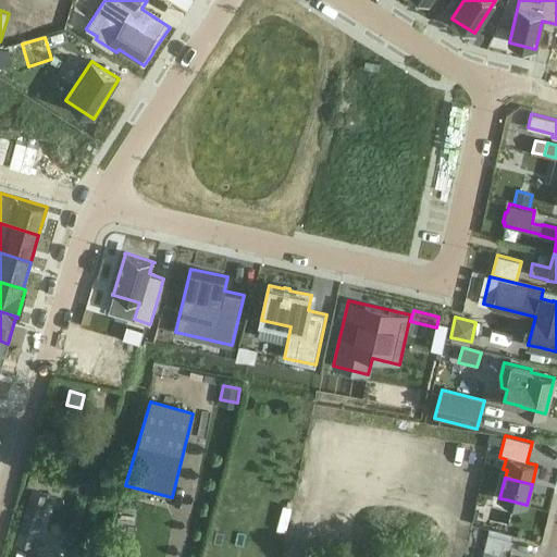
[(48,495),(33,491),(22,525),(37,530),(48,495)]
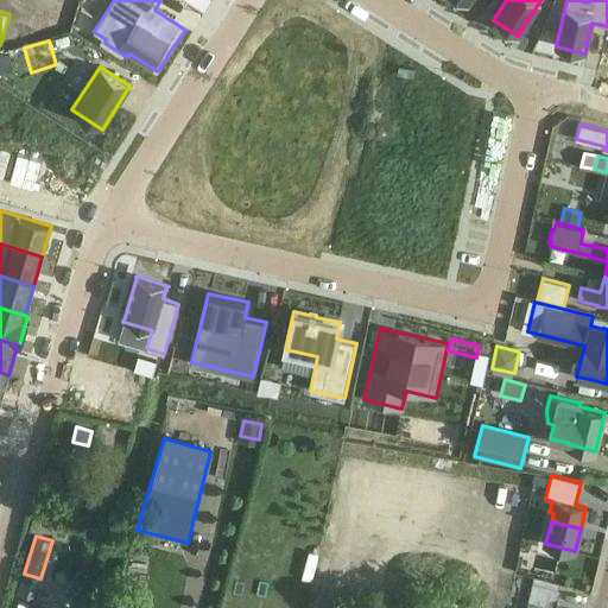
[(532,583),(525,607),(555,607),(559,590),(532,583)]
